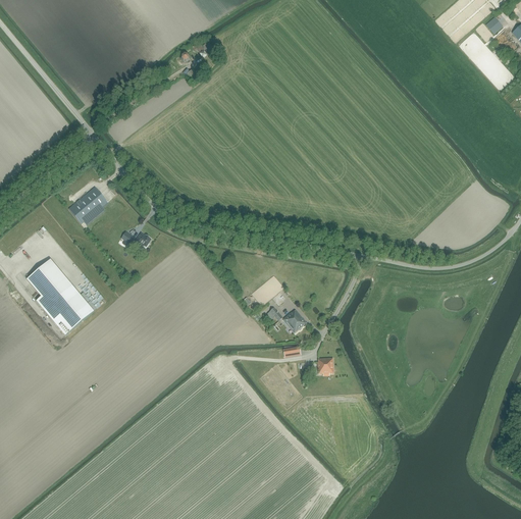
[(493,15),(484,23),(492,32),(501,24),(493,15)]
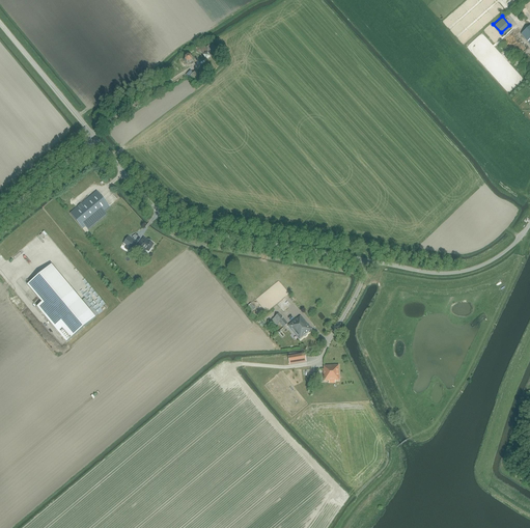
[(529,22),(520,31),(529,42),(529,22)]
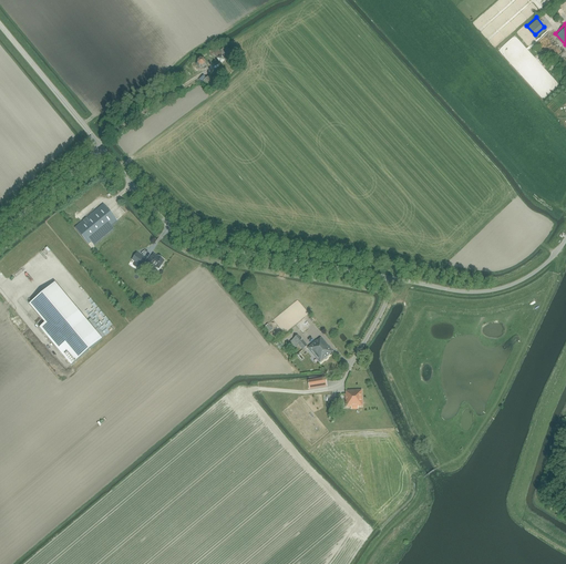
[(215,44),(211,47),(214,52),(219,61),(224,58),(216,45),(215,44)]
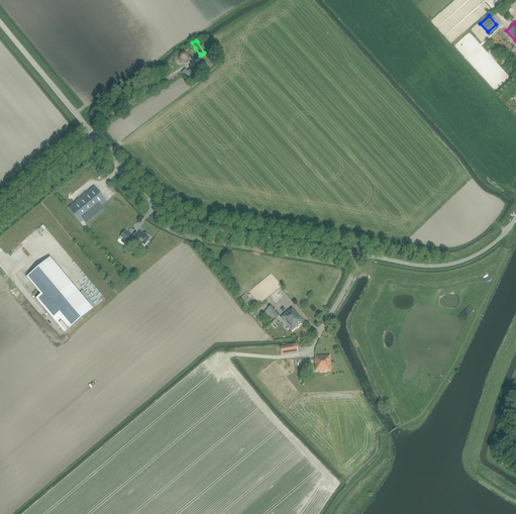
[(187,57),(187,54),(185,50),(181,50),(178,53),(178,57),(180,59),(184,60),(185,61),(187,60),(186,58),(187,57)]
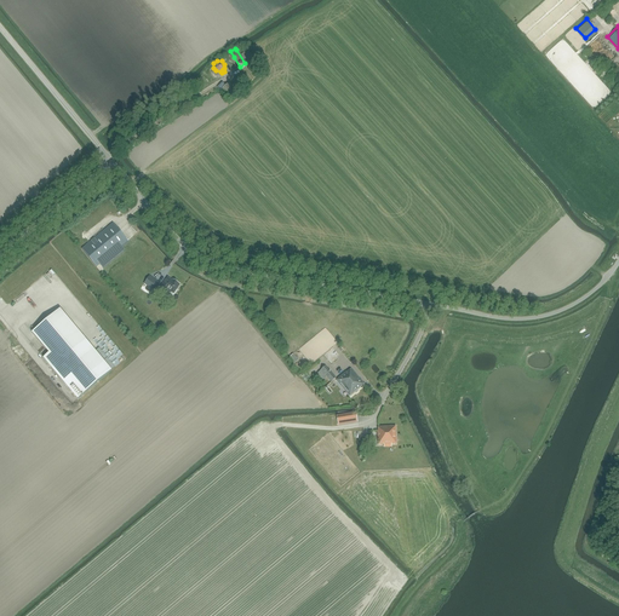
[(229,95),(235,90),(227,81),(222,86),(229,95)]
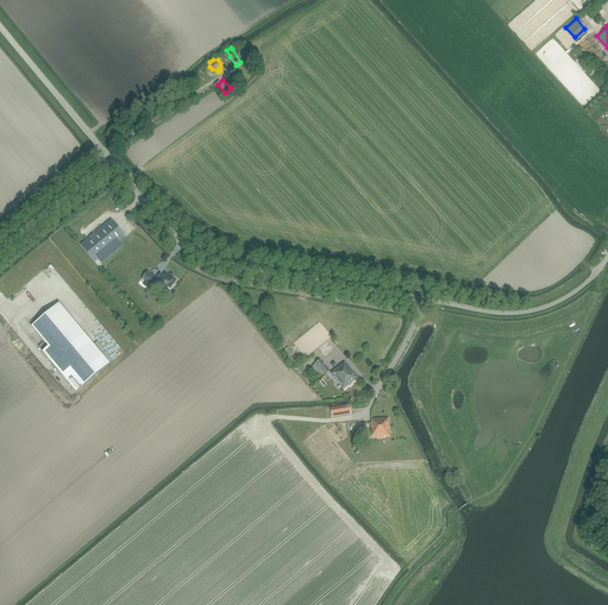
[(124,234),(124,233),(110,216),(92,231),(95,235),(92,238),(88,234),(79,241),(94,259),(124,234)]
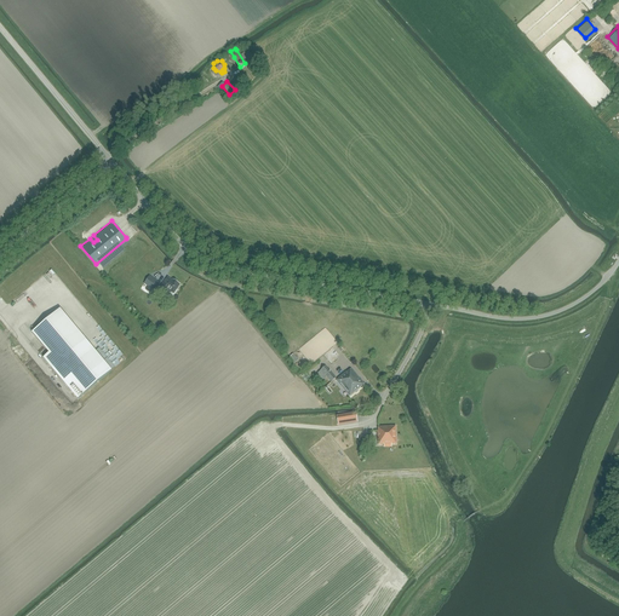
[(148,272),(142,281),(153,288),(159,280),(148,272)]
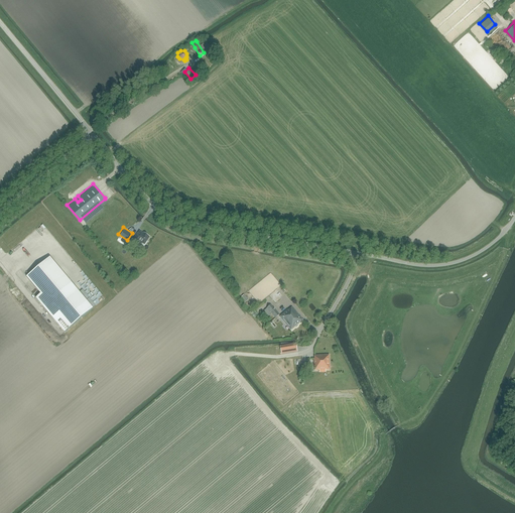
[(143,242),(148,235),(142,230),(142,231),(138,228),(136,231),(130,239),(136,243),(138,239),(143,242)]
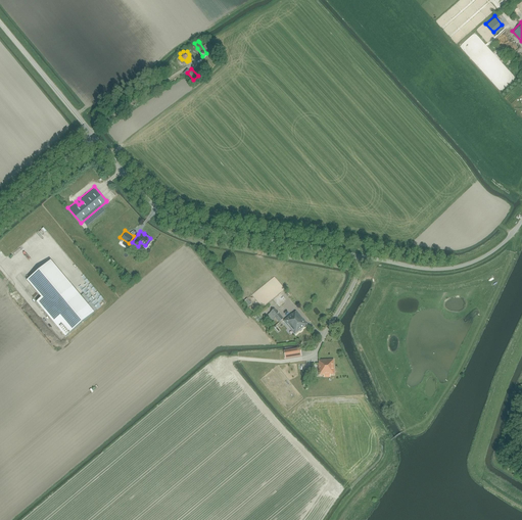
[(64,333),(93,310),(49,258),(26,278),(40,295),(36,299),(64,333)]
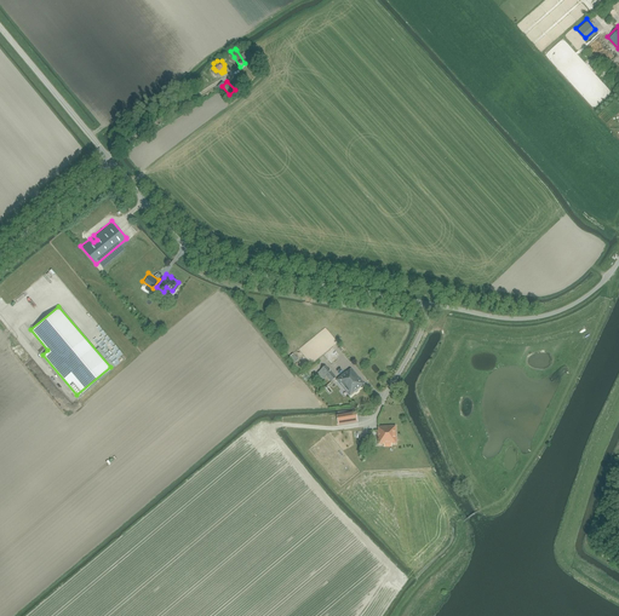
[(22,321),(17,324),(26,334),(30,330),(22,321)]
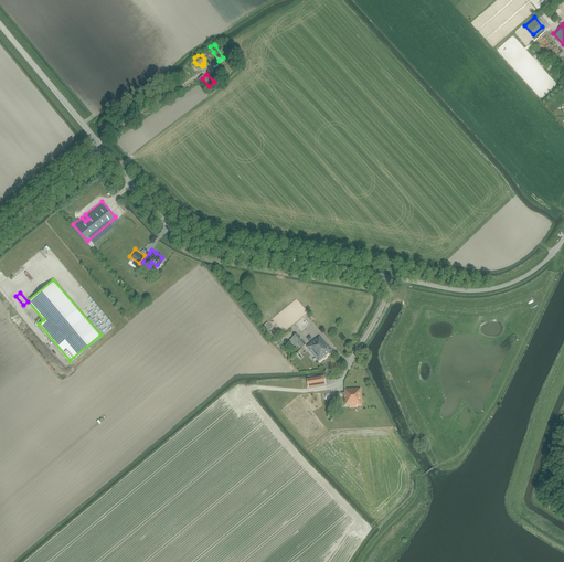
[(93,309),(88,314),(96,320),(100,315),(93,309)]
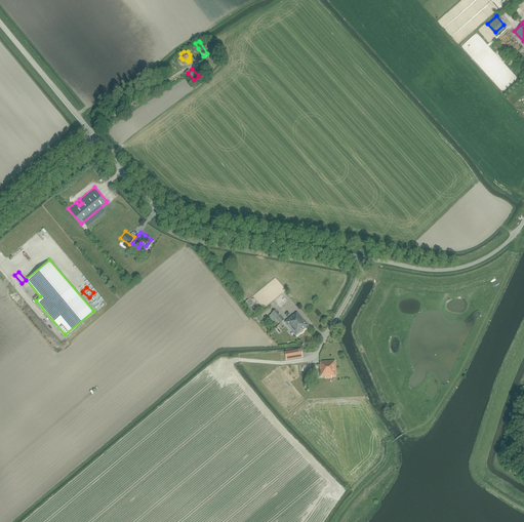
[(88,299),(85,302),(92,309),(94,307),(88,299)]
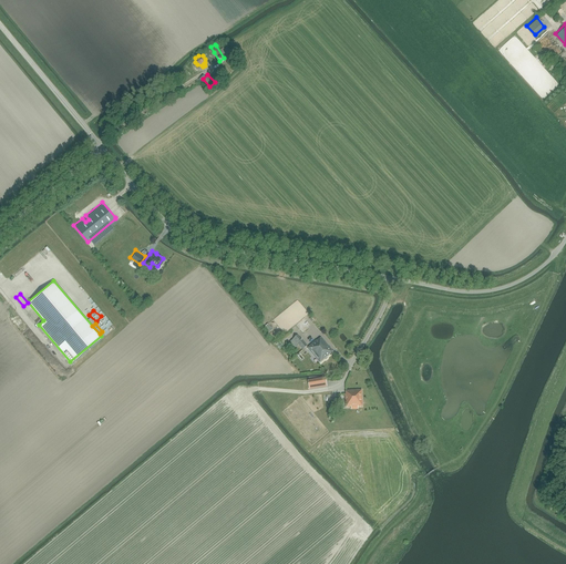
[(306,342),(297,332),(290,338),(295,344),(297,341),(301,346),(306,342)]
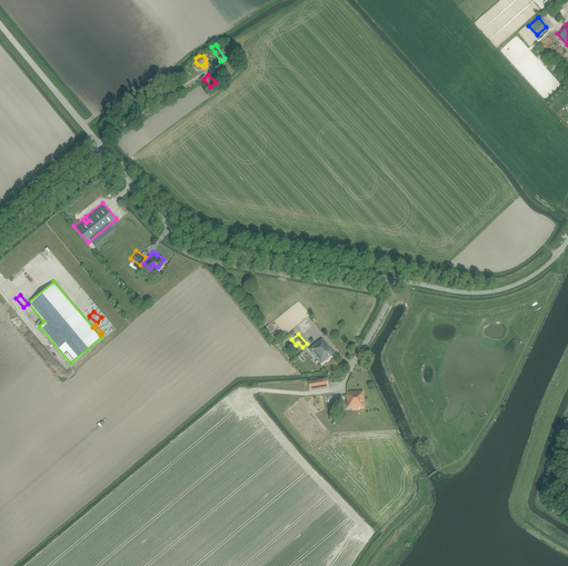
[(320,360),(332,349),(320,336),(317,339),(316,338),(307,347),(320,360)]
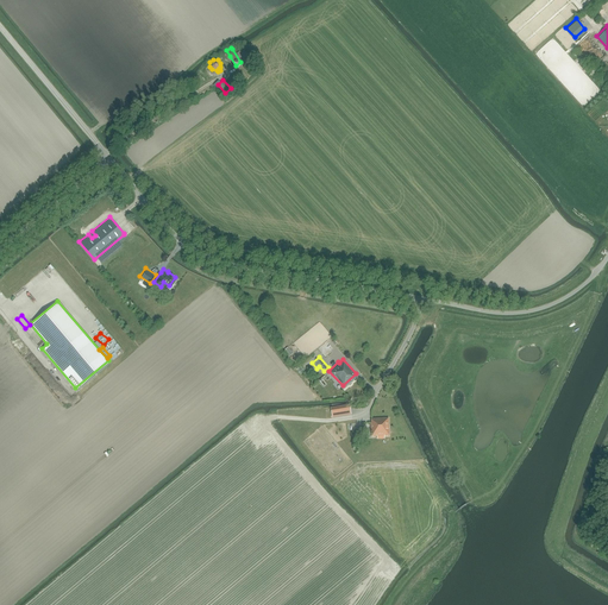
[(370,434),(388,433),(387,416),(370,416),(370,434)]
